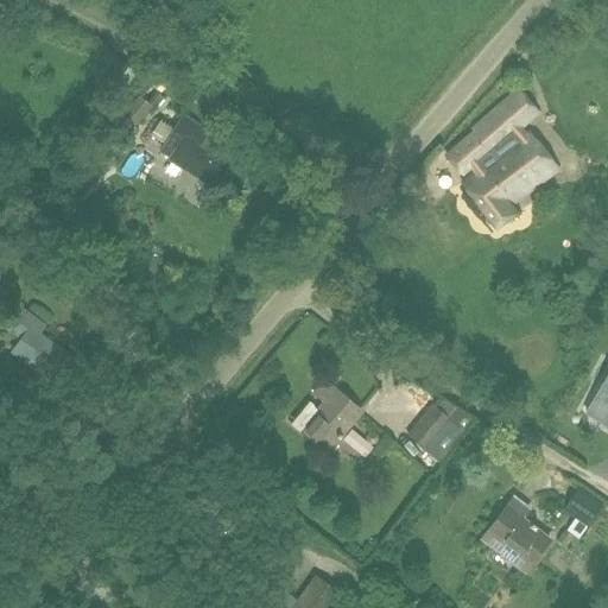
[(105,70),(122,80),(130,65),(112,56),(105,70)]
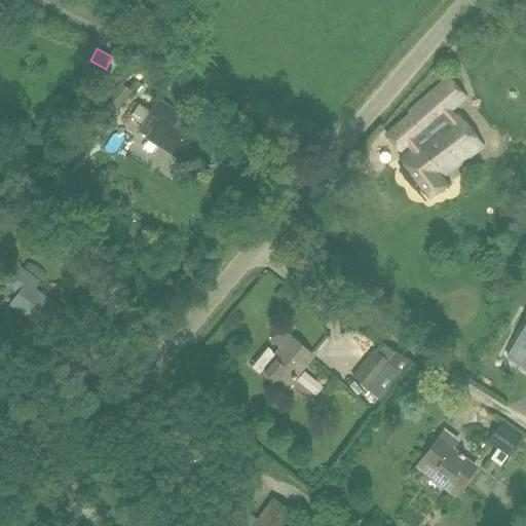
[(483,146),(457,114),(454,116),(450,111),(465,98),(449,78),(410,112),(411,114),(386,136),(401,151),(412,141),(416,146),(400,158),(428,197),(446,184),(441,178),(483,146)]
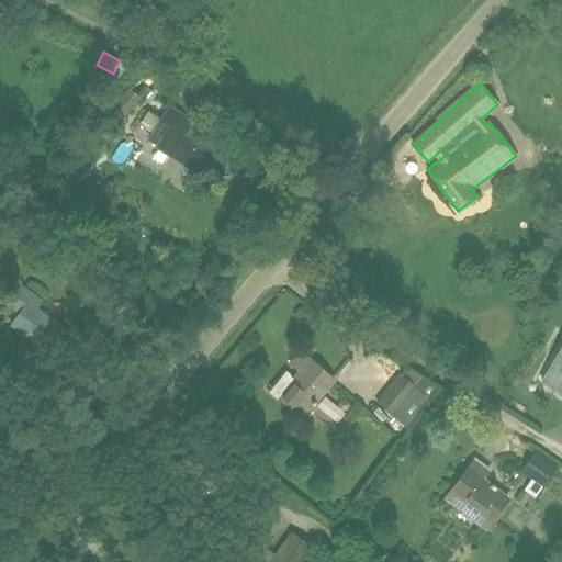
[(199,173),(220,138),(169,108),(150,138),(160,144),(157,148),(199,173)]
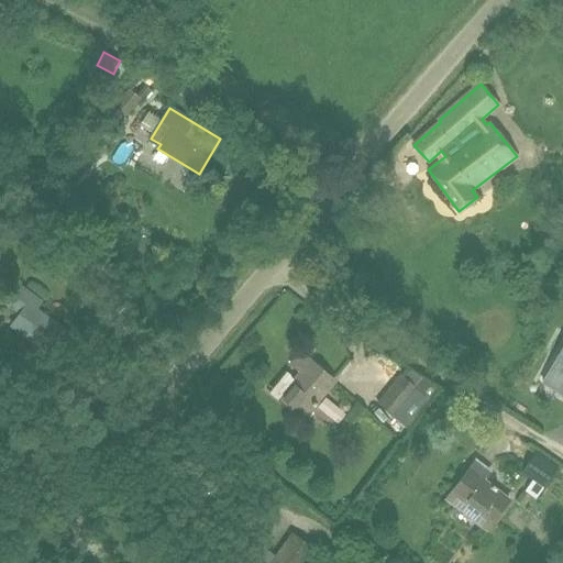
[(68,213),(62,198),(53,202),(59,217),(68,213)]
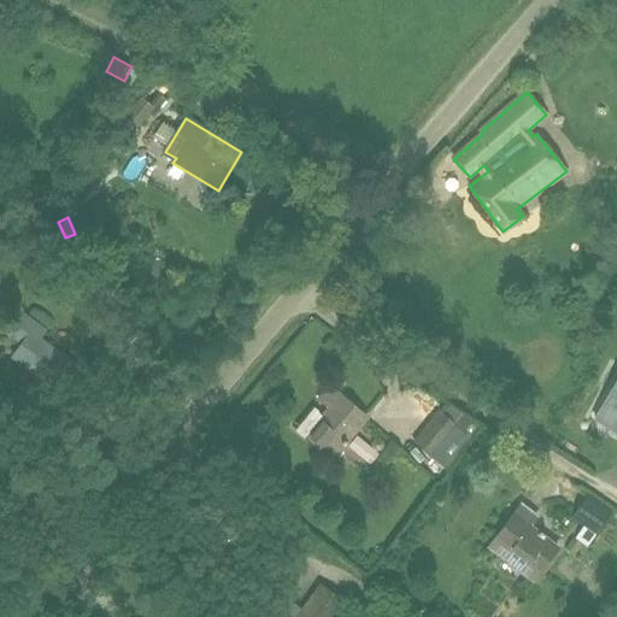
[(57,389),(75,364),(40,339),(45,331),(23,315),(9,334),(23,344),(19,347),(24,351),(18,360),(57,389)]
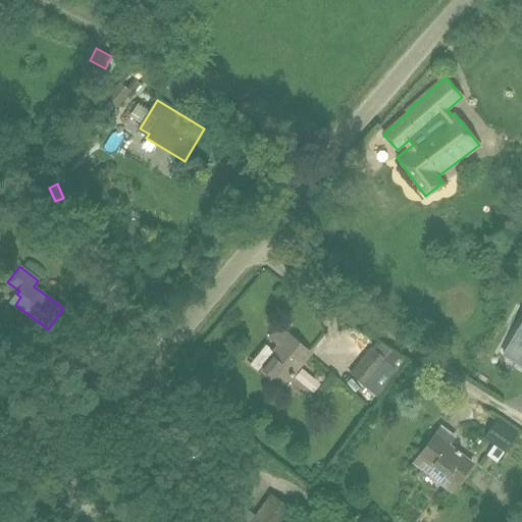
[(521,310),(517,317),(518,318),(505,335),(521,349),(521,310)]
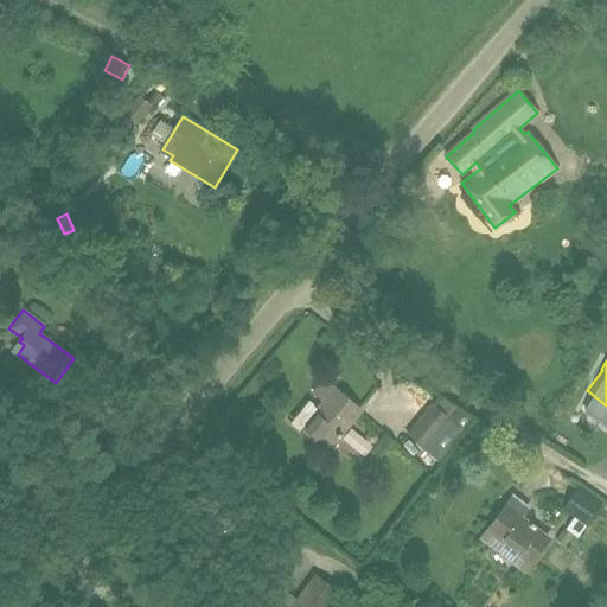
[(325,379),(313,394),(323,402),(300,429),(327,453),(343,436),(338,433),(356,413),(338,398),(342,394),(325,379)]
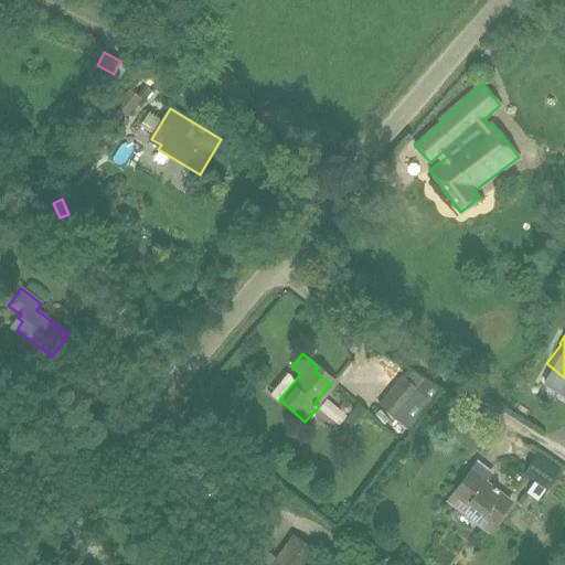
[(369,381),(370,366),(354,365),(353,379),(369,381)]
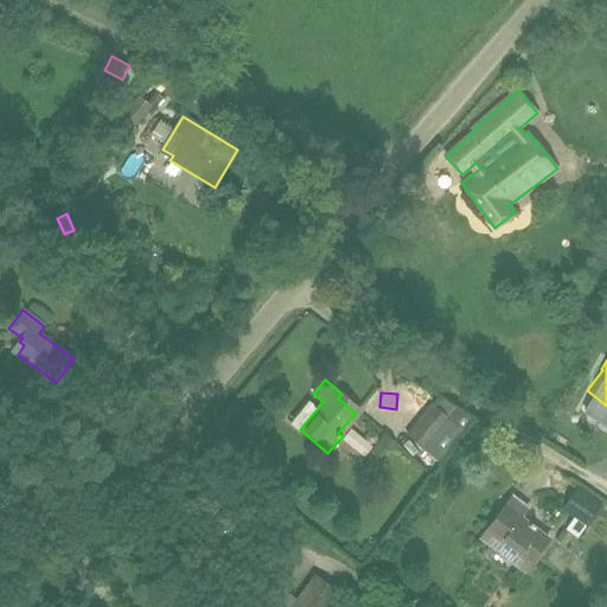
[(453,406),(420,447),(439,462),(471,416),(453,406)]
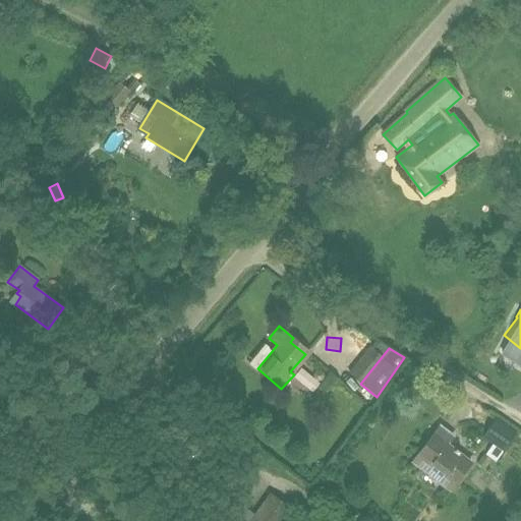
[(497,417),(481,437),(503,452),(518,432),(497,417)]
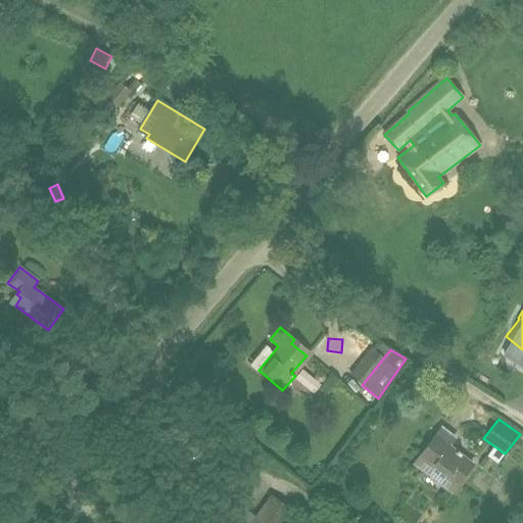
[(423,461),(456,485),(472,464),(448,445),(454,437),(441,428),(430,443),(433,446),(423,461)]
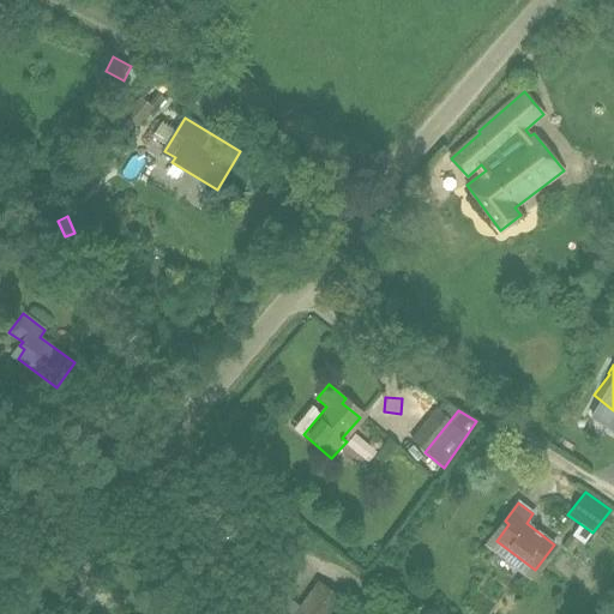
[(290,599),(301,613),(336,613),(342,611),(318,578),(290,599)]
